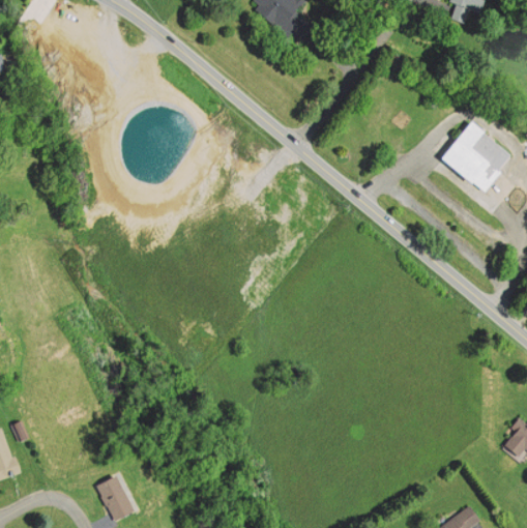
[(254,10),(274,27),(294,1),(292,0),(252,0),(258,4),(254,10)]
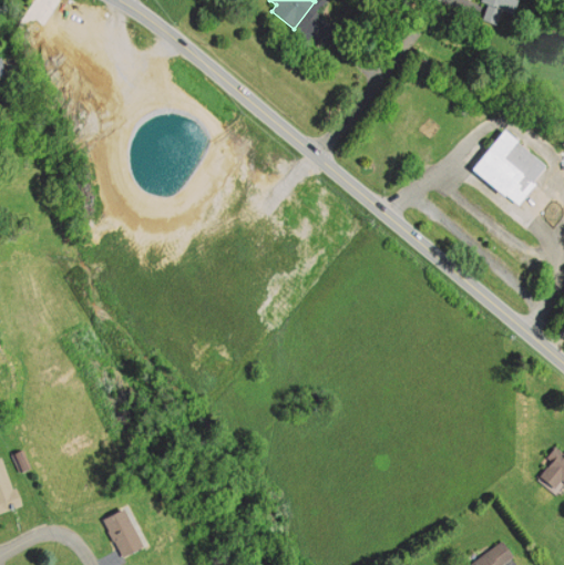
[(483,0),(489,2),(483,21),(501,27),(510,0),(483,0)]
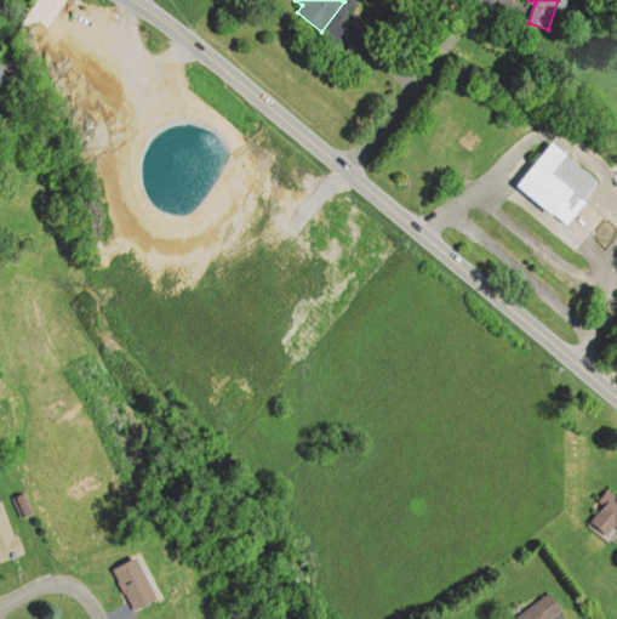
[(521,181),(570,221),(601,180),(553,141),(521,181)]
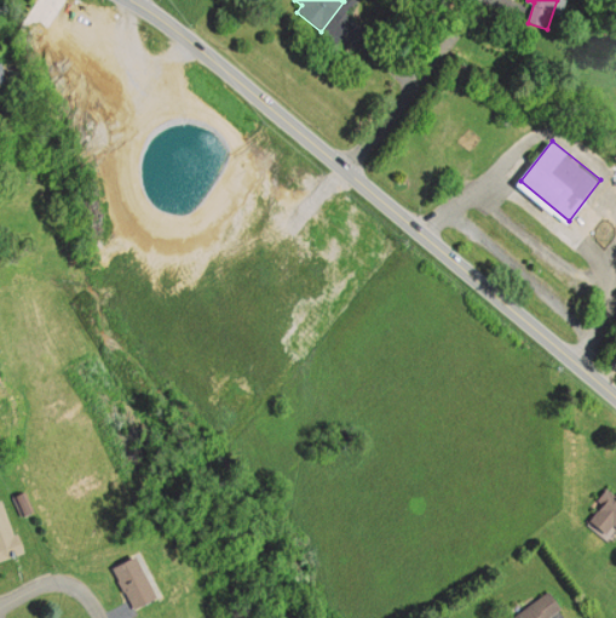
[(603,487),(615,497),(615,539),(583,515),(603,487)]
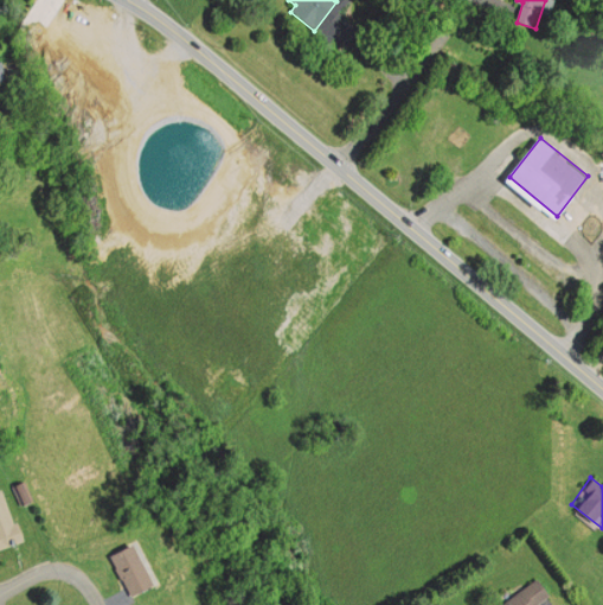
[(0,546),(19,539),(0,489),(0,546)]
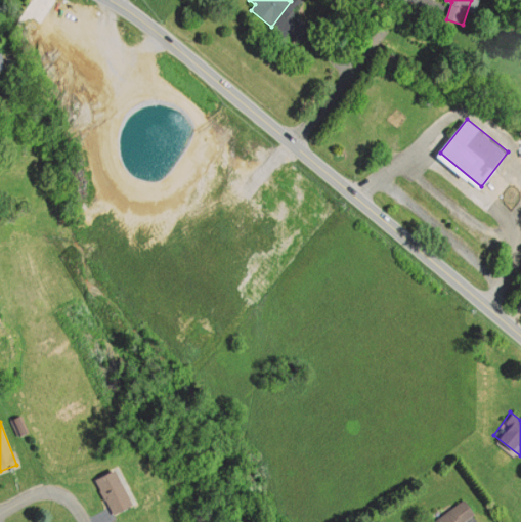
[(94,480),(113,513),(132,503),(114,470),(94,480)]
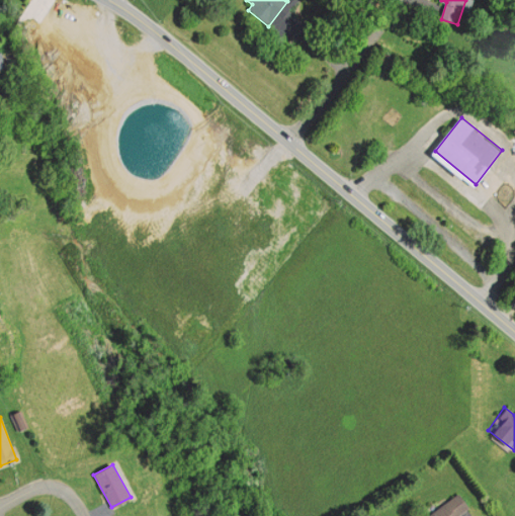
[(471,515),(462,500),(433,515),(471,515)]
